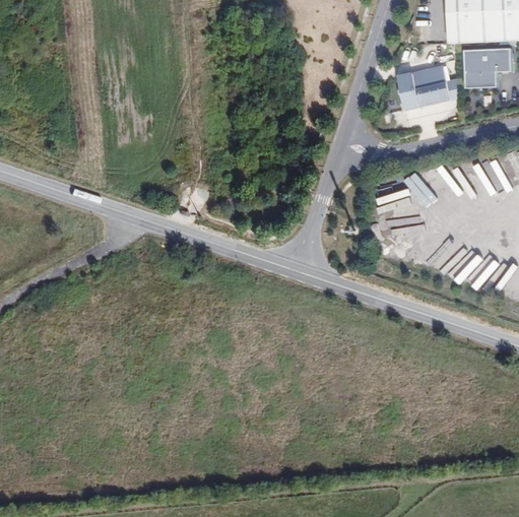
[(443,0),(446,45),(518,41),(518,0),(443,0)]
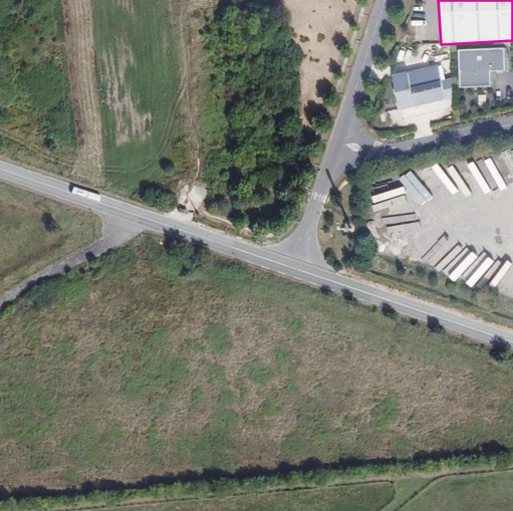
[(458,46),(458,87),(490,87),(490,71),(504,71),(504,46),(458,46)]
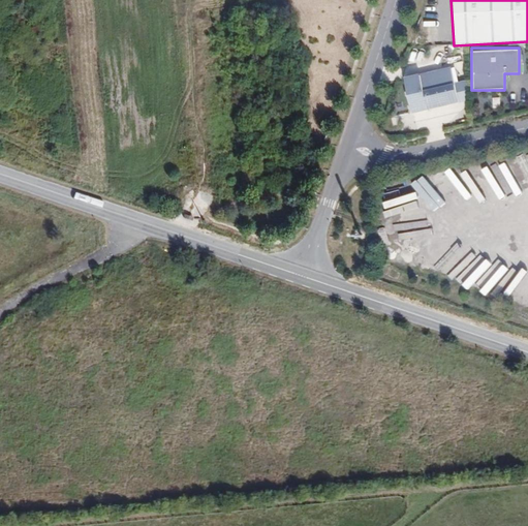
[(458,103),(451,66),(402,75),(409,112),(458,103)]
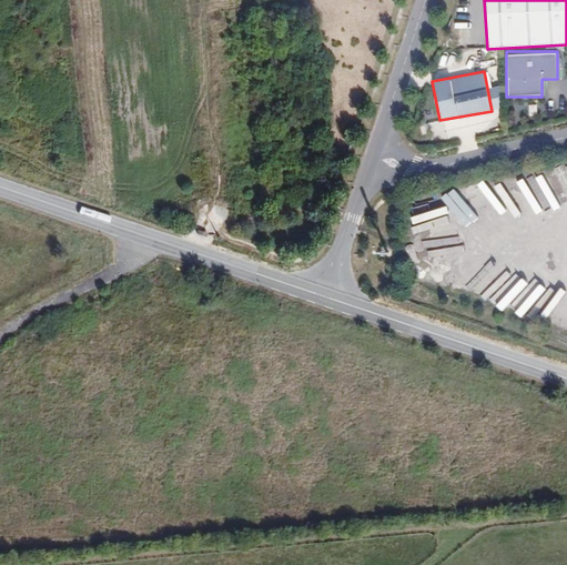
[(566,174),(547,180),(558,217),(566,213),(566,174)]
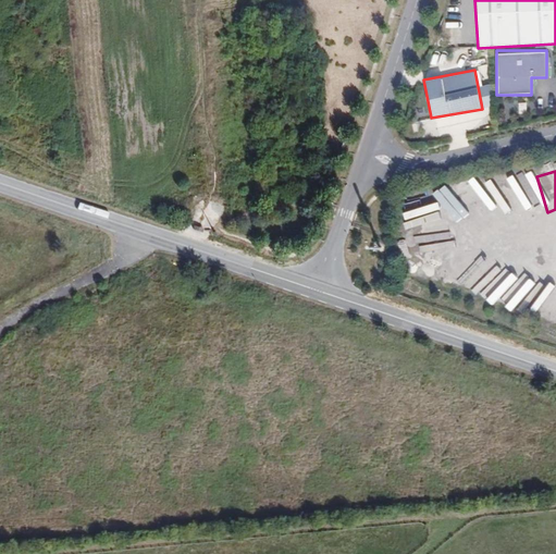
[(384,250),(386,239),(375,238),(373,249),(384,250)]
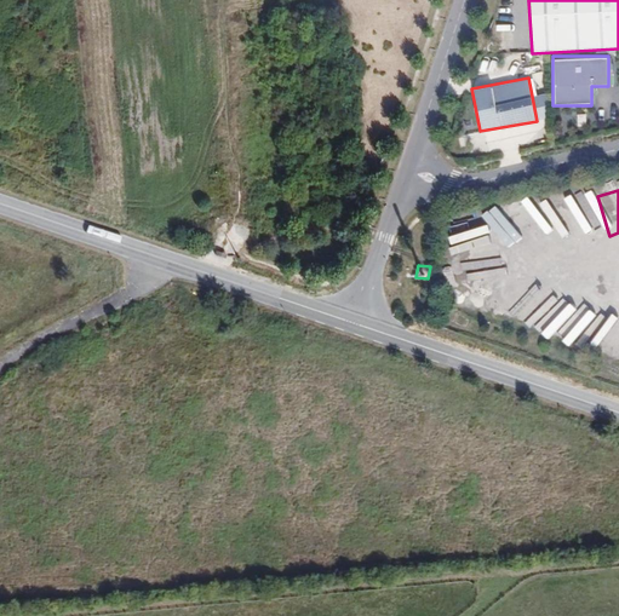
[(546,327),(608,350),(618,318),(618,316),(566,298),(568,289),(545,281),(532,317),(548,323),(546,327)]
